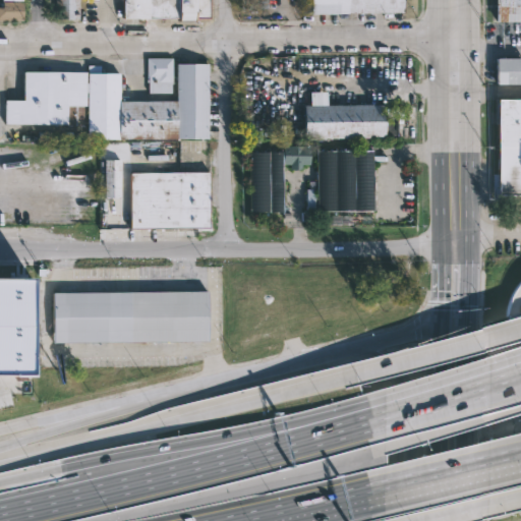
[(21,0),(22,20),(0,20),(0,7),(1,7),(1,0),(21,0)]
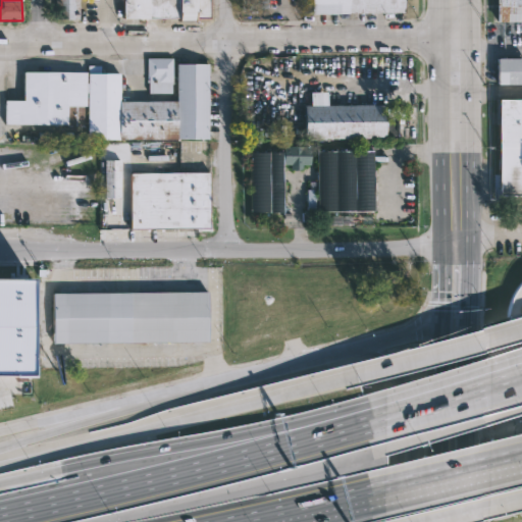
[(79,0),(79,19),(55,19),(55,0),(79,0)]
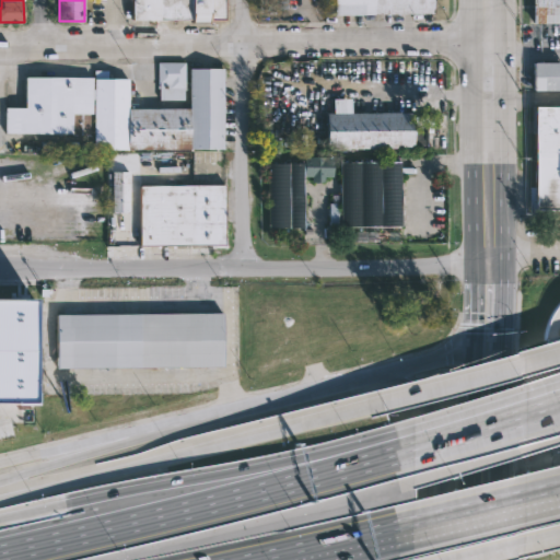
[(224,0),(224,20),(209,20),(209,22),(190,22),(190,20),(131,20),(131,0),(224,0)]
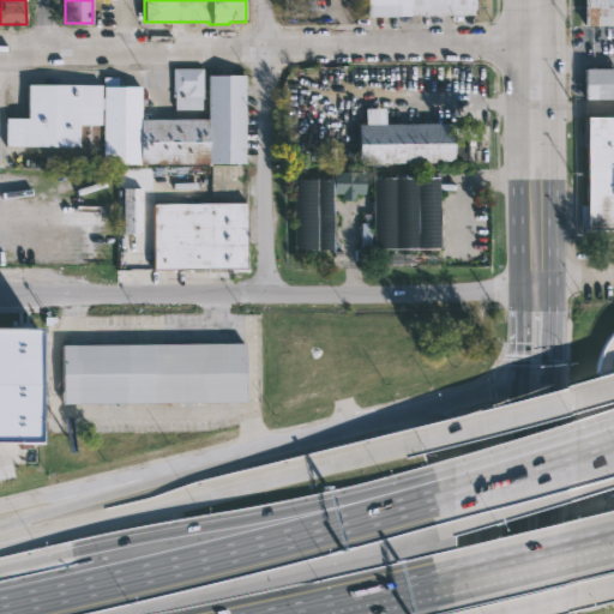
[(286,11),(283,11),(283,0),(313,0),(313,11),(286,11)]
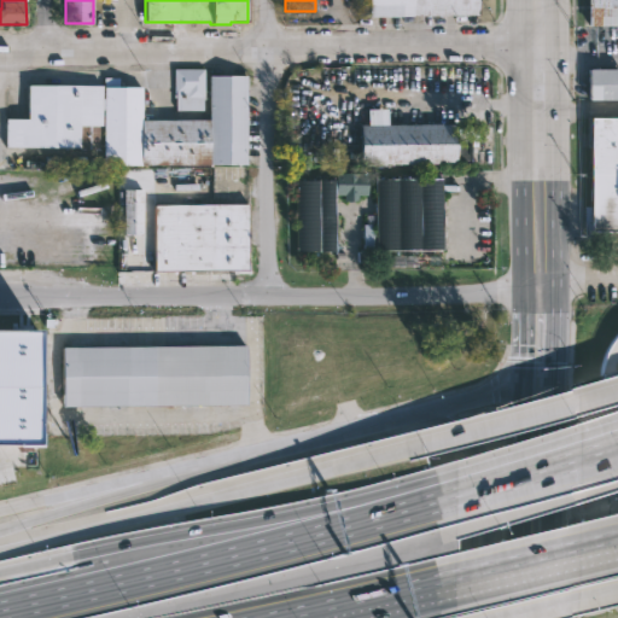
[(478,0),(478,16),(357,16),(357,0),(478,0)]
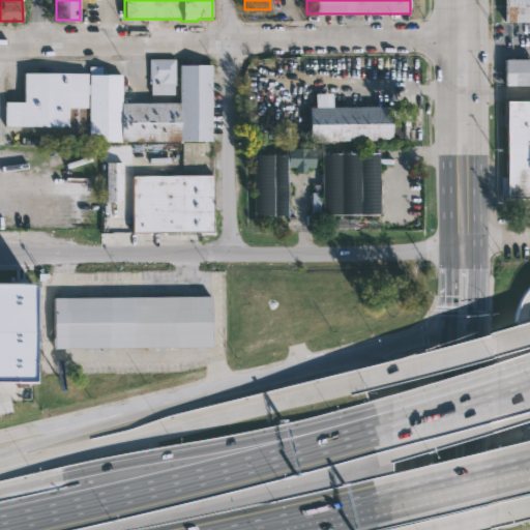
[(529,0),(529,23),(504,23),(504,0),(529,0)]
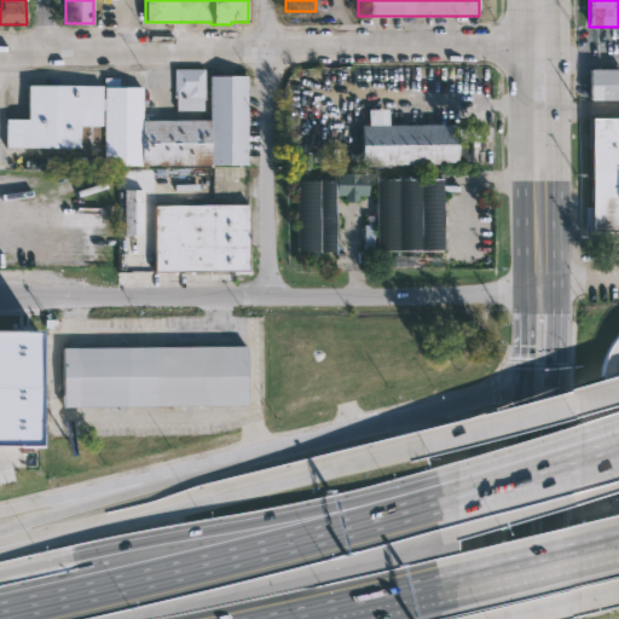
[(204,69),(203,100),(202,99),(202,110),(190,110),(190,120),(208,121),(208,76),(248,76),(246,168),(103,165),(104,110),(100,110),(100,126),(98,126),(98,150),(79,150),(79,149),(5,148),(5,119),(27,120),(27,86),(102,86),(100,98),(104,98),(104,87),(142,87),(140,120),(177,121),(175,98),(173,98),(173,94),(175,93),(174,93),(173,69),(204,69)]
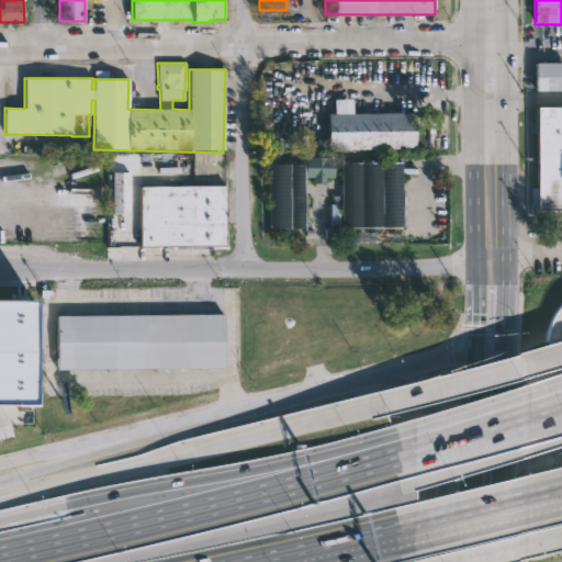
[(561,91),(536,91),(536,64),(561,64),(561,91)]
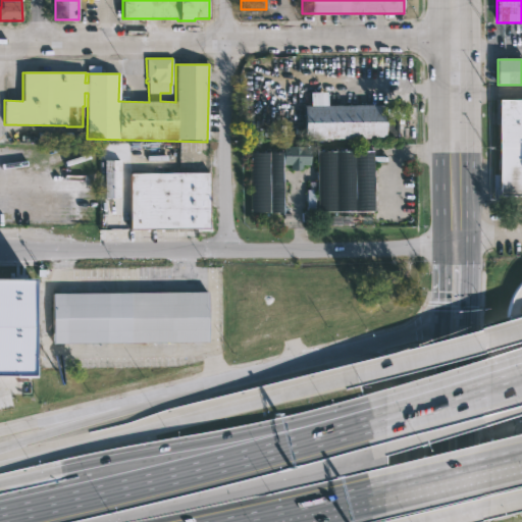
[(364,104),(385,105),(385,112),(399,111),(399,137),(385,137),(385,139),(304,139),(304,105),(355,105),(355,98),(364,98),(364,104)]
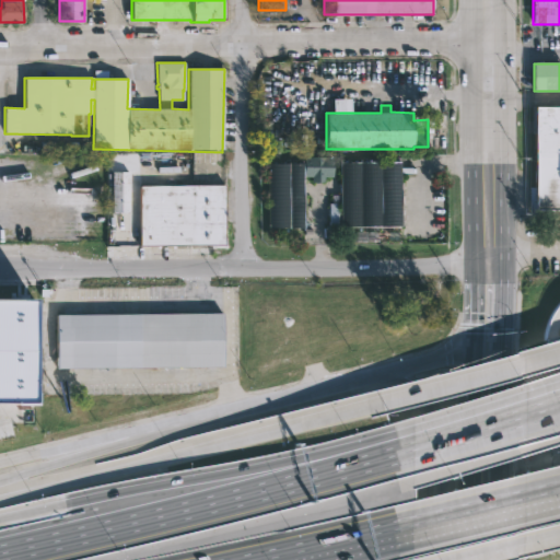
[(535,217),(529,217),(529,187),(535,187),(535,107),(559,106),(559,210),(535,211),(535,217)]
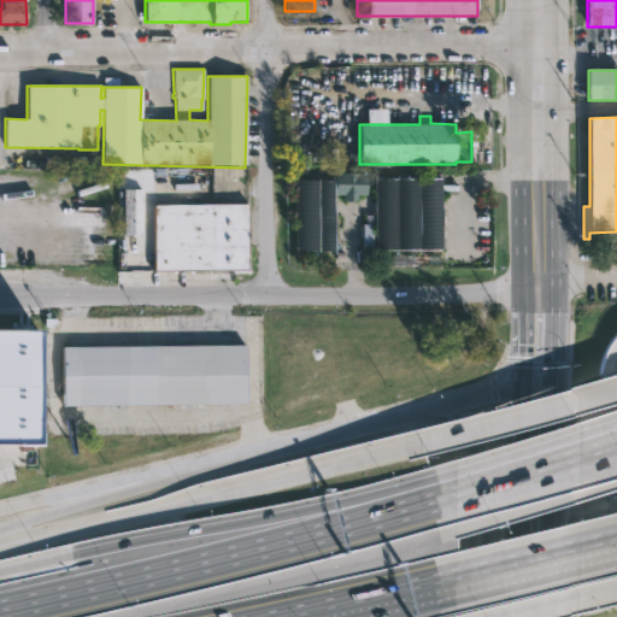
[(368,193),(368,195),(357,195),(357,201),(344,201),(344,195),(335,195),(334,254),(295,254),(295,181),(335,181),(335,172),(368,172),(368,193)]
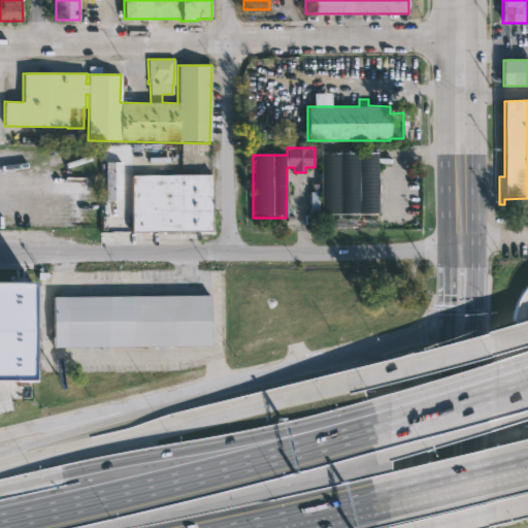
[(377,215),(321,215),(320,151),(376,151),(377,215)]
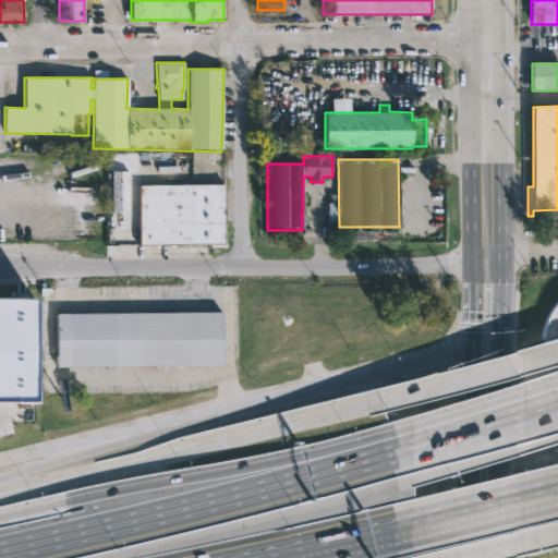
[(128,171),(126,226),(120,226),(120,211),(111,211),(111,209),(105,209),(106,198),(110,198),(111,171),(128,171)]
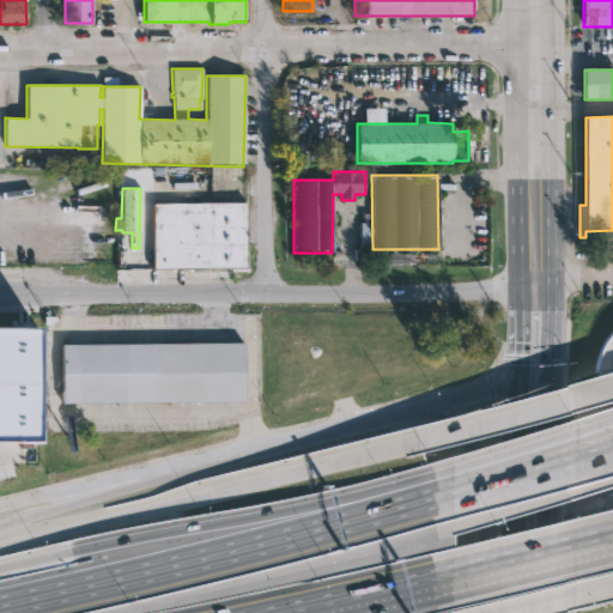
[(234,268),(152,269),(151,204),(246,204),(246,268),(234,268)]
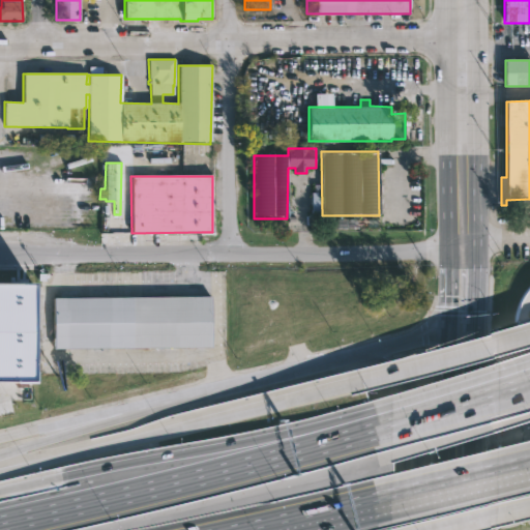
[(0,285),(28,286),(27,382),(0,381),(0,285)]
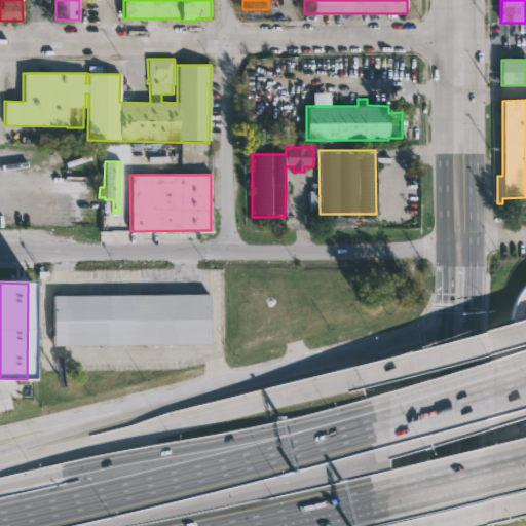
[(209,346),(52,347),(52,296),(208,295),(209,346)]
